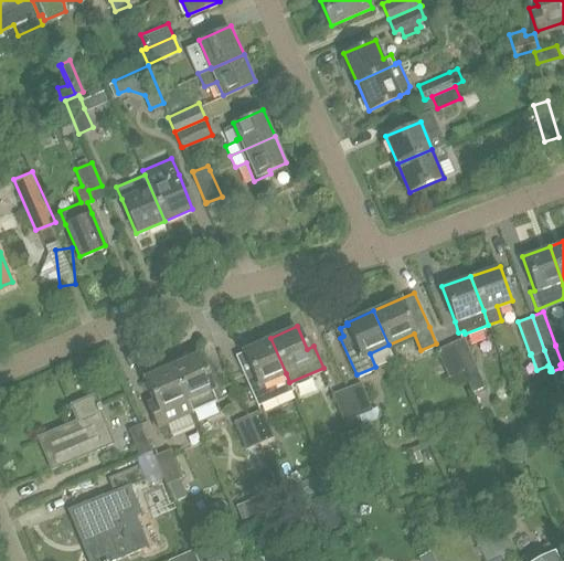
[(461,337),(449,342),(461,370),(465,377),(470,391),(483,385),(461,337)]
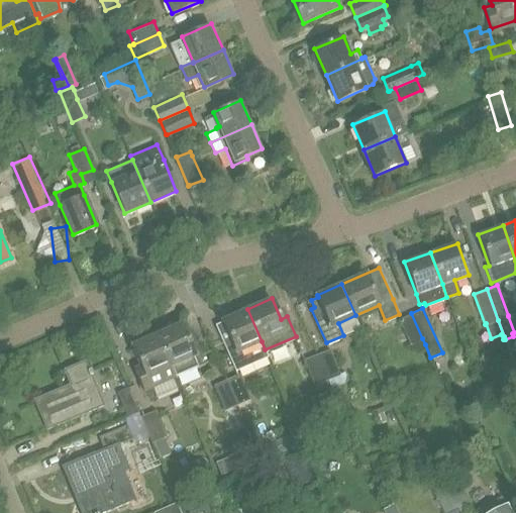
[(247,309),(222,320),(223,320),(215,323),(235,369),(267,354),(265,349),(262,341),(247,309)]
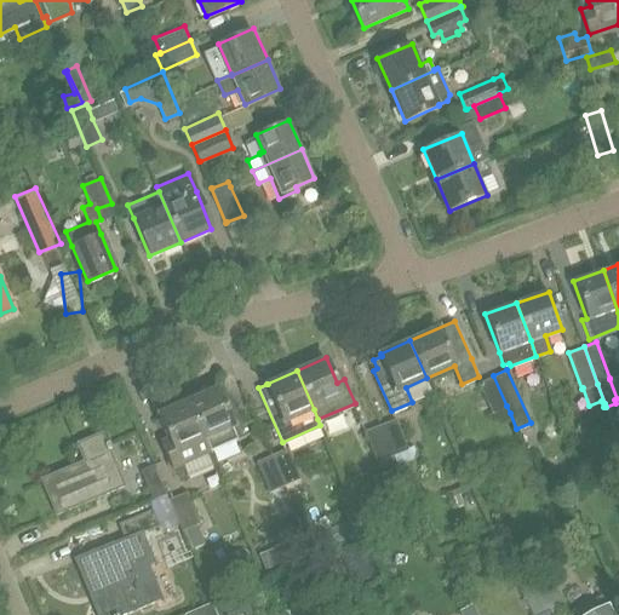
[(493,375),(477,381),(491,413),(493,412),(496,419),(510,413),(506,406),(493,375)]
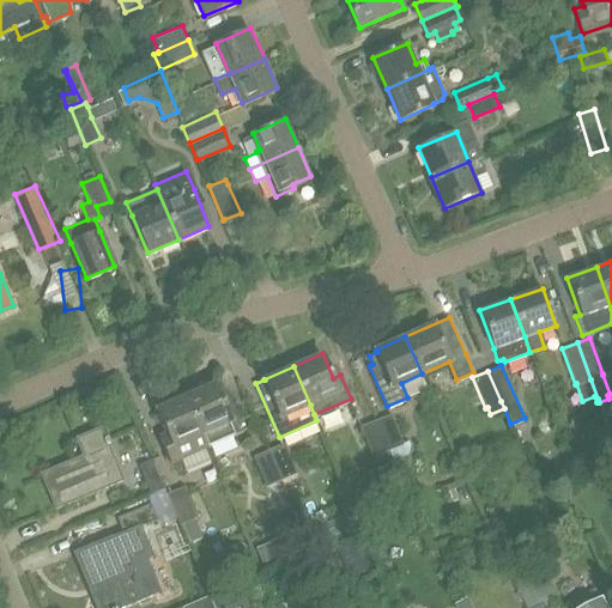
[(222,380),(186,395),(207,444),(243,429),(222,380)]
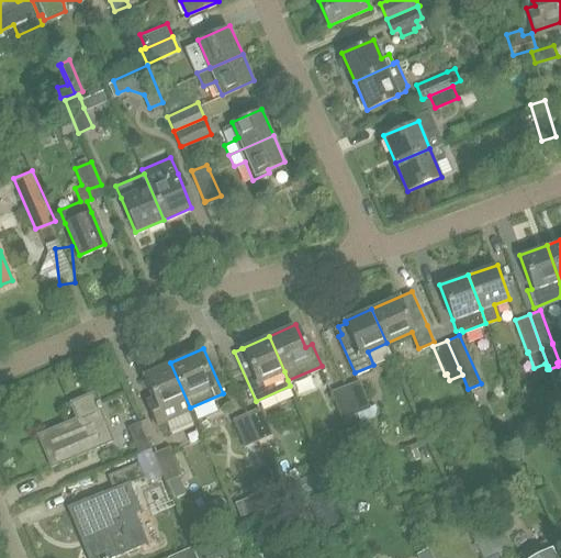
[(186,410),(190,408),(170,363),(144,375),(154,397),(147,400),(157,422),(167,417),(169,425),(189,416),(186,410)]
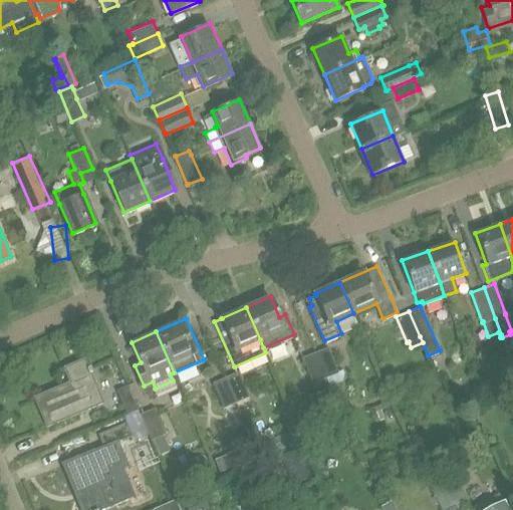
[(339,371),(328,345),(315,350),(325,376),(339,371)]
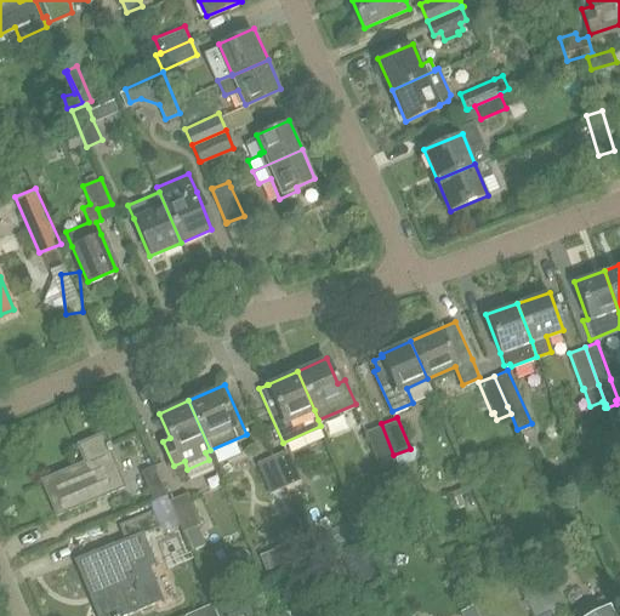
[(377,461),(393,455),(381,423),(365,429),(377,461)]
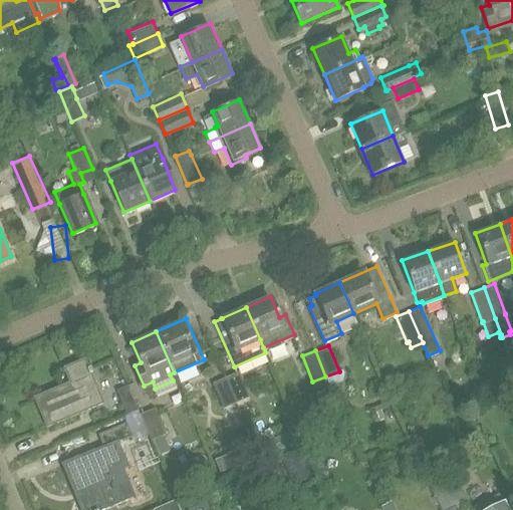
[(69,379),(33,396),(38,409),(45,425),(101,402),(83,359),(64,367),(69,379)]
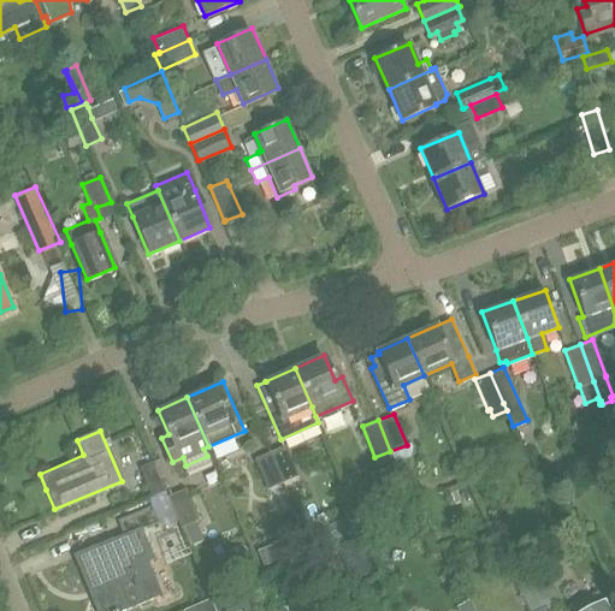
[(285,443),(271,450),(284,480),(299,474),(285,443)]
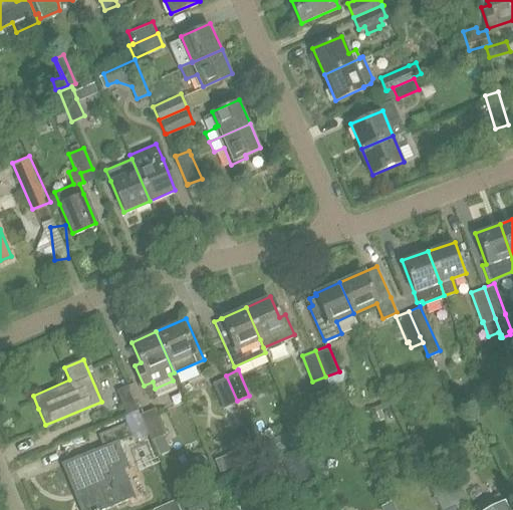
[(244,423),(235,402),(237,401),(226,375),(212,381),(224,407),(233,427),(244,423)]
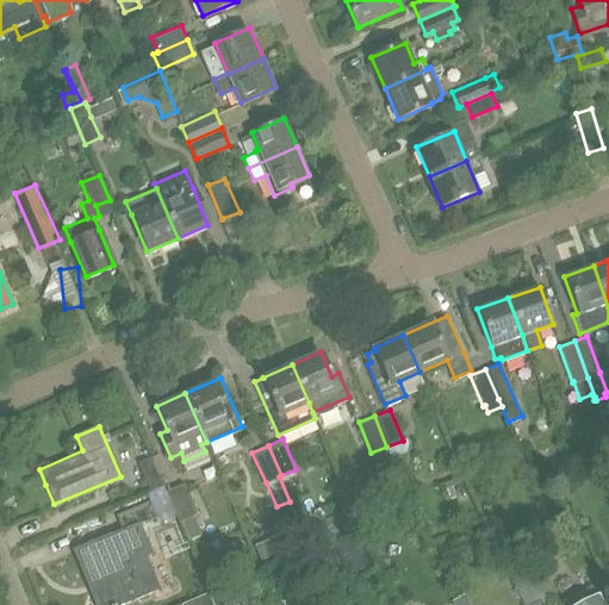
[(138,460),(150,488),(165,482),(153,454),(138,460)]
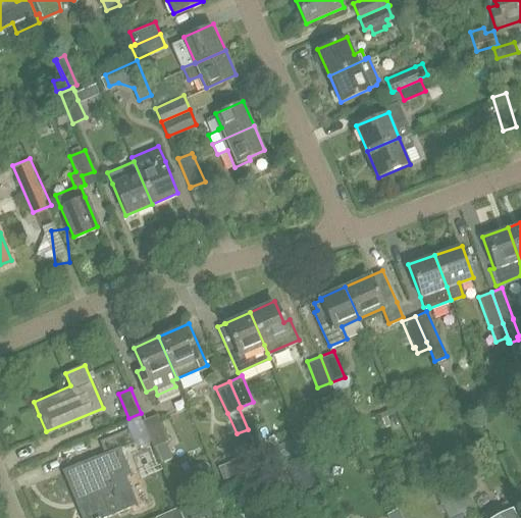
[(172,405),(175,416),(190,412),(187,401),(172,405)]
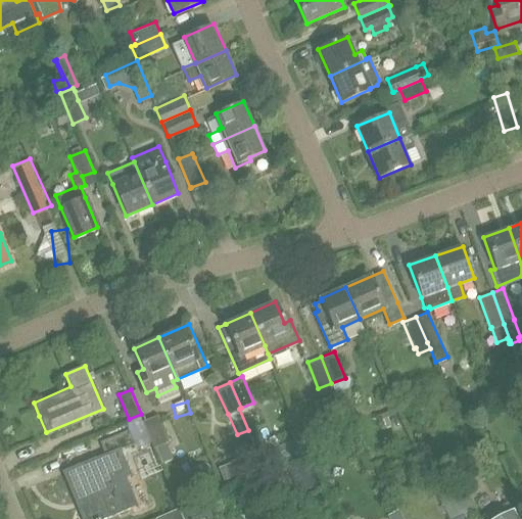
[(141,414),(129,419),(128,420),(138,444),(151,439),(143,419),(141,414)]
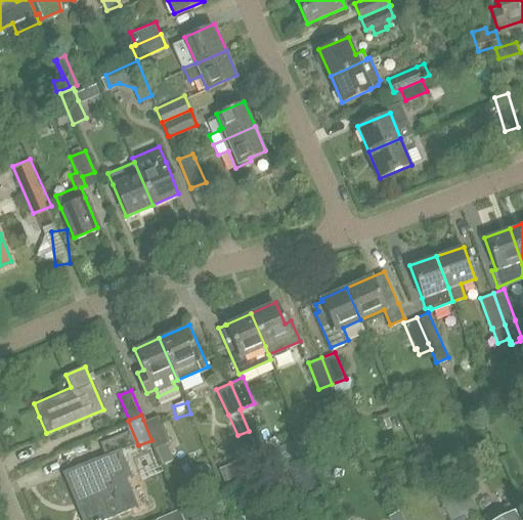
[(155,447),(155,446),(168,441),(157,415),(143,420),(151,440),(155,447)]
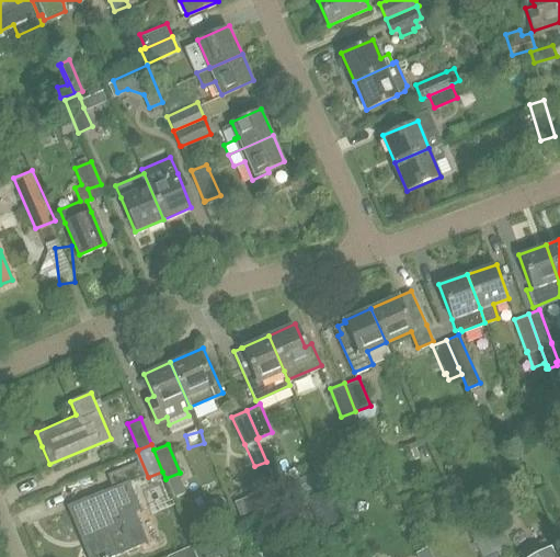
[(117,527),(114,519),(139,509),(127,480),(143,474),(137,459),(105,473),(112,486),(68,504),(89,556),(106,556),(140,543),(132,521),(117,527)]
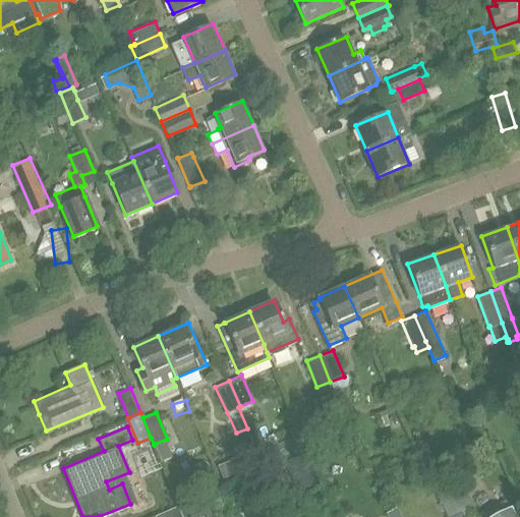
[(216,464),(222,477),(231,472),(225,460),(216,464)]
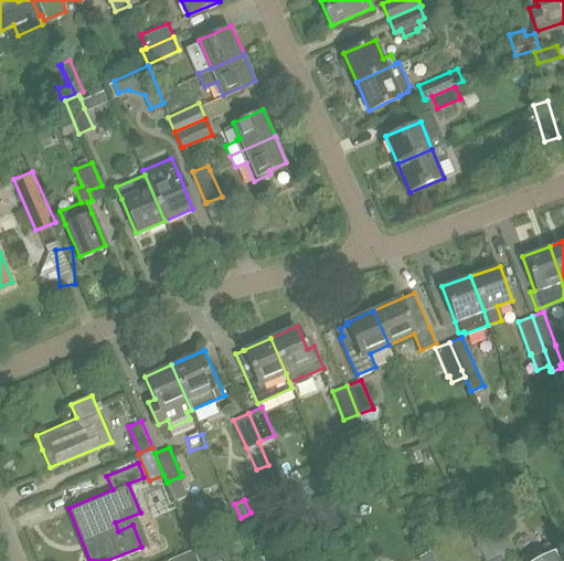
[(511,548),(500,527),(522,517),(515,504),(482,521),(499,553),(511,548)]
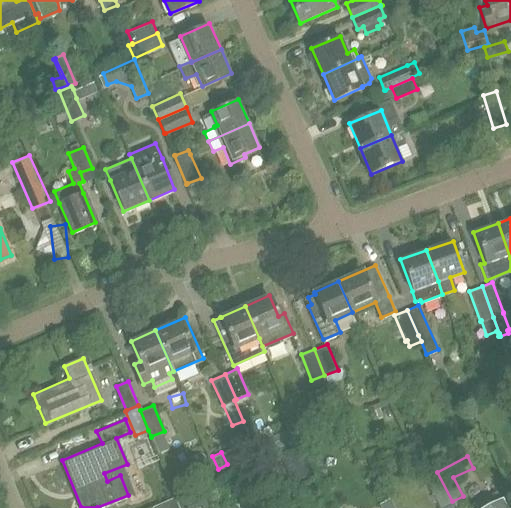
[(452,501),(437,472),(426,477),(441,507),(452,501)]
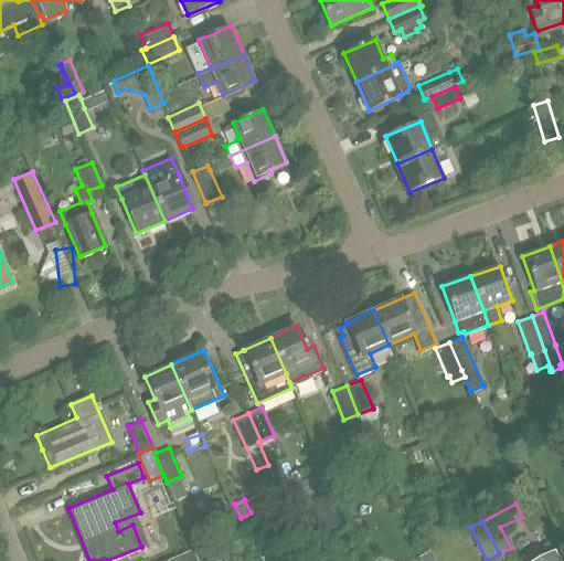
[(221,557),(222,560),(230,557),(223,542),(212,547),(217,558),(221,557)]
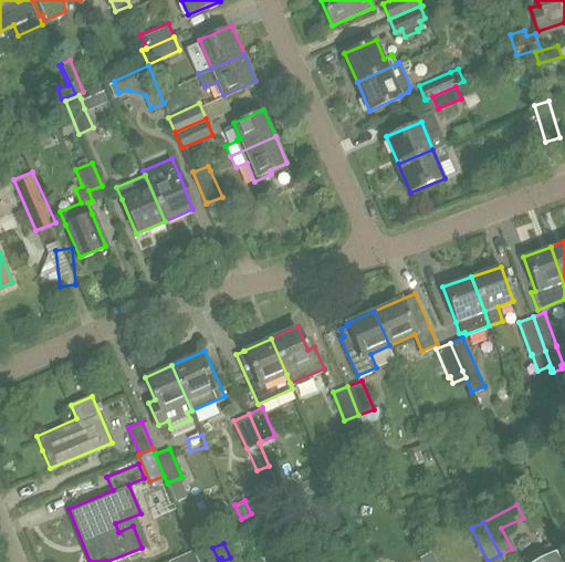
[(168,559),(169,561),(199,561),(194,548),(168,559)]
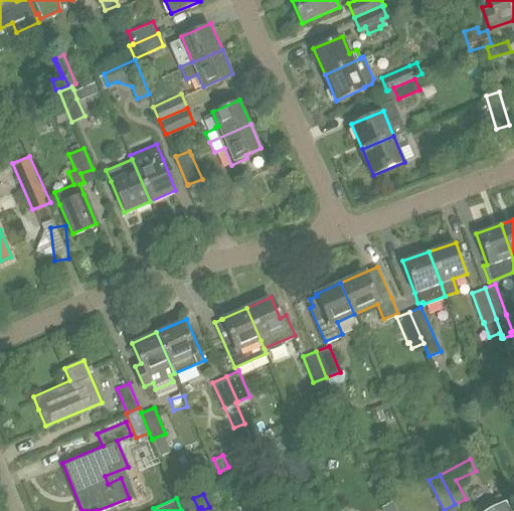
[(396,510),(391,500),(380,506),(382,510),(396,510)]
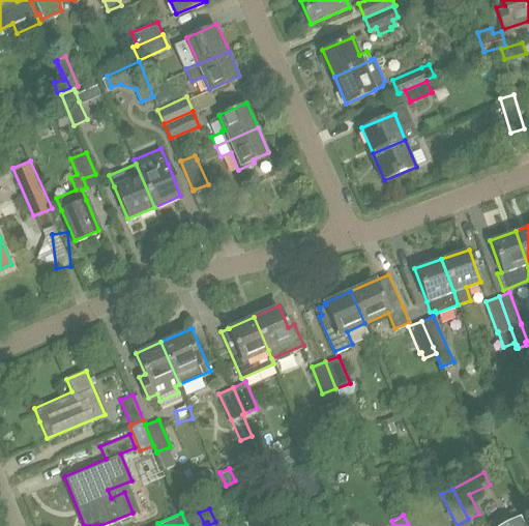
[(508,524),(504,515),(491,521),(493,525),(525,525),(521,517),(508,524)]
